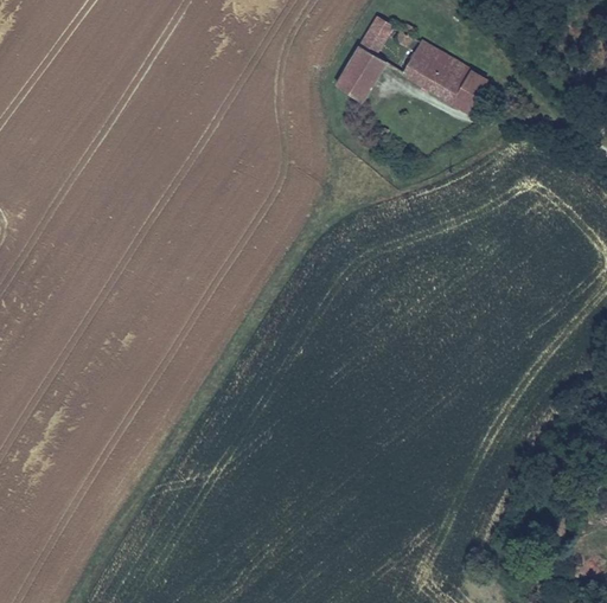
[(388,38),(395,27),(377,17),(359,46),(377,57),(388,38)]
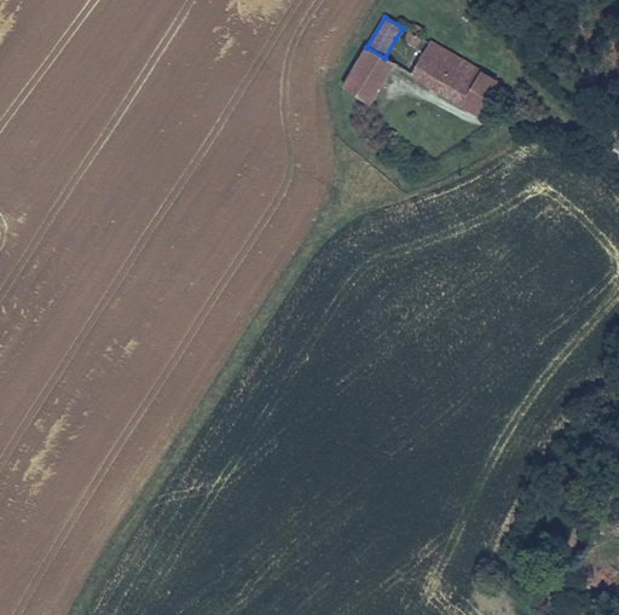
[(403,28),(395,39),(422,54),(409,76),(476,116),(487,97),(468,85),(478,68),(431,40),(431,42),(420,35),(423,29),(414,24),(409,32),(403,28)]
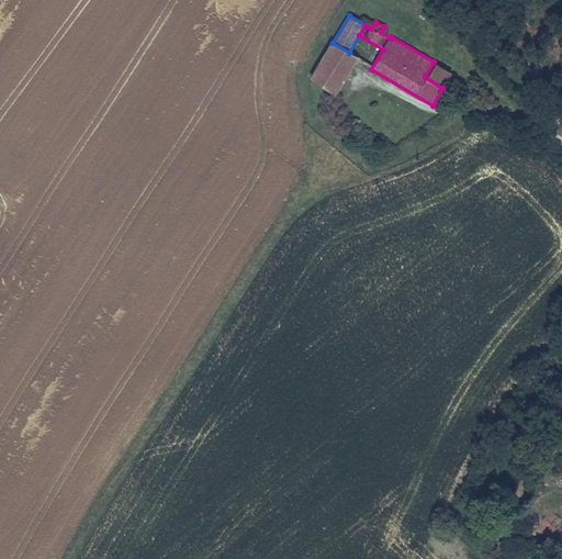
[(349,53),(333,43),(311,80),(336,96),(359,58),(349,53)]
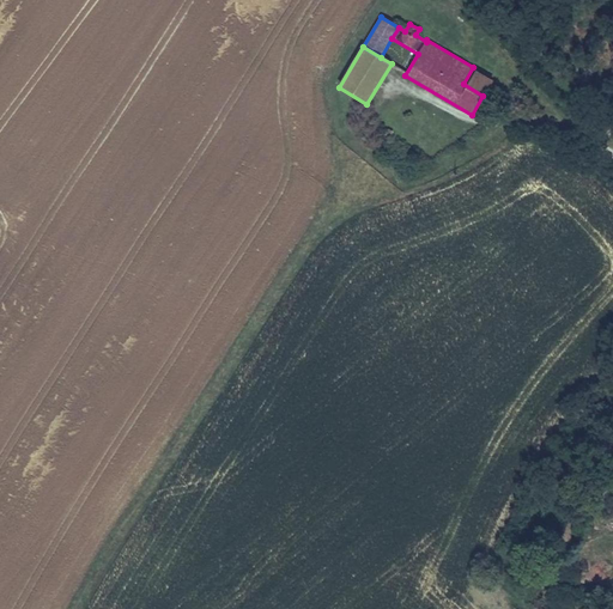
[(493,79),(473,67),(463,84),(483,96),(493,79)]
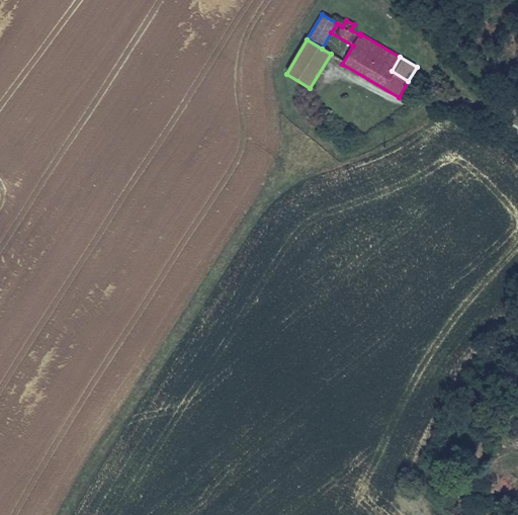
[(328,108),(323,114),(328,118),(333,112),(328,108)]
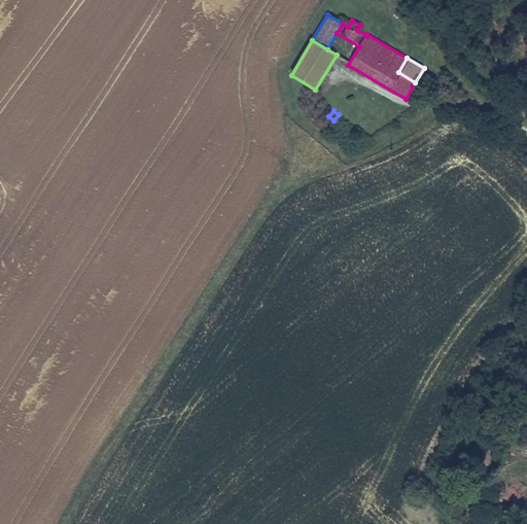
All buildings are outlined.
